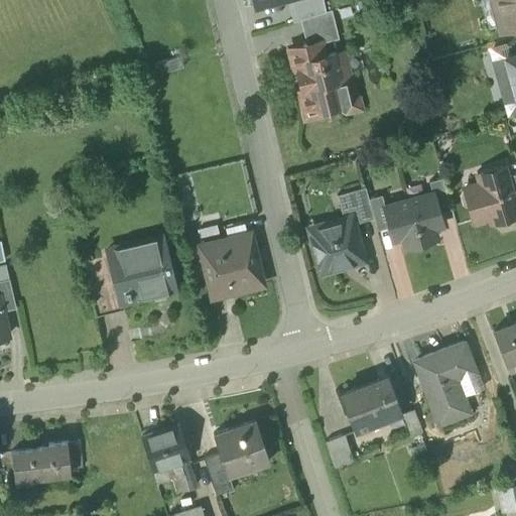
[(288,0),(294,20),(327,11),(323,0),(288,0)]
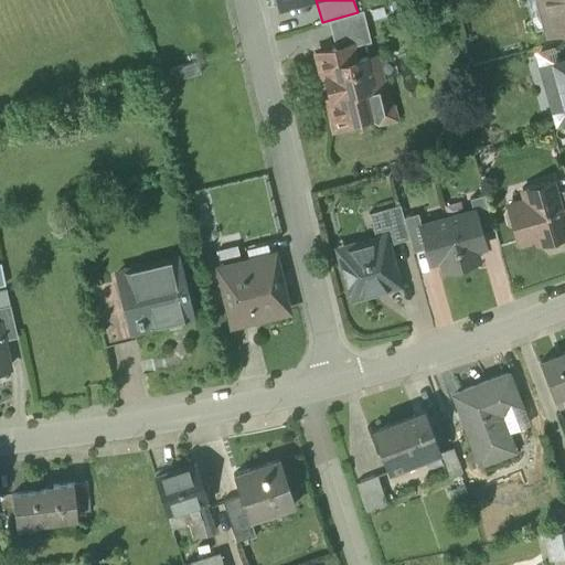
[(564,0),(543,0),(544,0),(551,24),(556,28),(564,25),(564,0)]
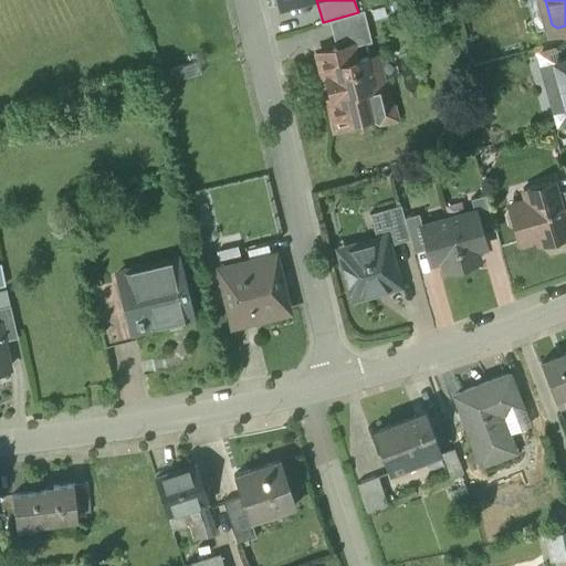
[(358,12),(329,21),(336,49),(348,46),(349,48),(371,42),(364,11),(358,12)]
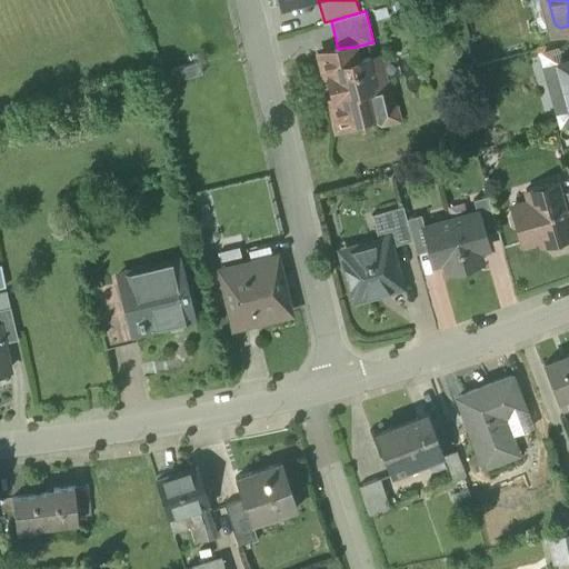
[(370,59),(355,62),(351,48),(350,47),(338,49),(321,53),(338,121),(351,118),(352,121),(371,117),(380,122),(386,113),(391,112),(383,78),(376,80),(370,59)]
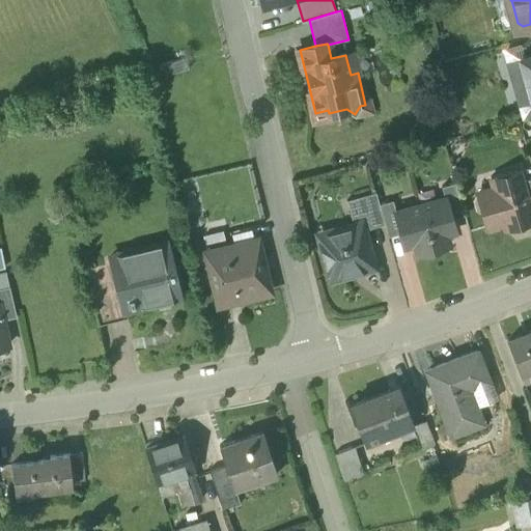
[(530,52),(519,56),(523,71),(511,74),(520,101),(530,98),(530,100),(530,52)]
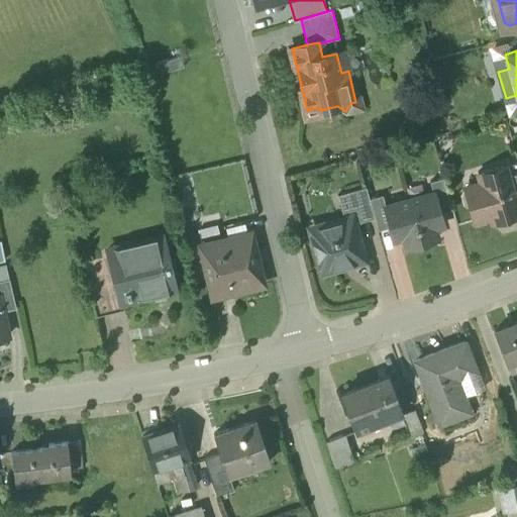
[(181,57),(158,64),(162,75),(184,68),(181,57)]
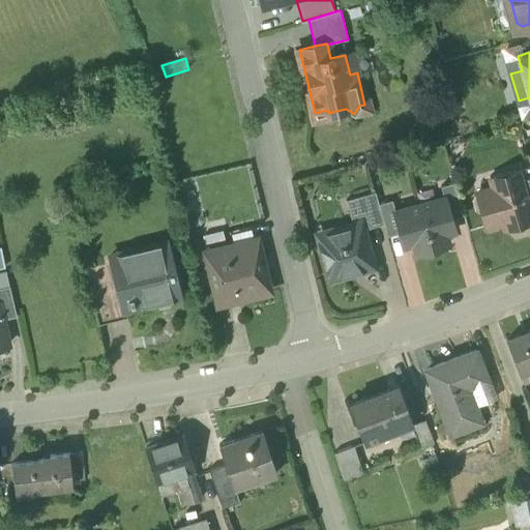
[(166,77),(162,65),(149,68),(152,81),(166,77)]
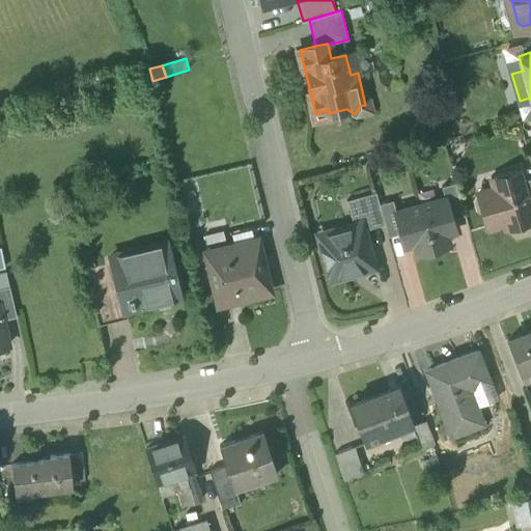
[(518,169),(491,177),(494,188),(493,189),(477,193),(474,199),(476,208),(482,213),(486,228),(503,223),(505,229),(530,221),(530,216),(522,182),(518,169)]
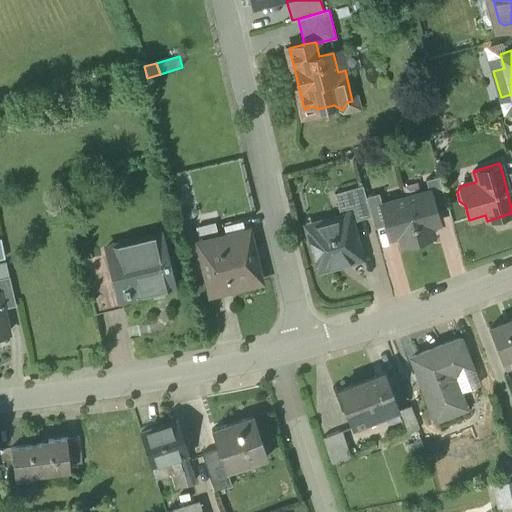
[(511,172),(503,175),(511,208),(511,172)]
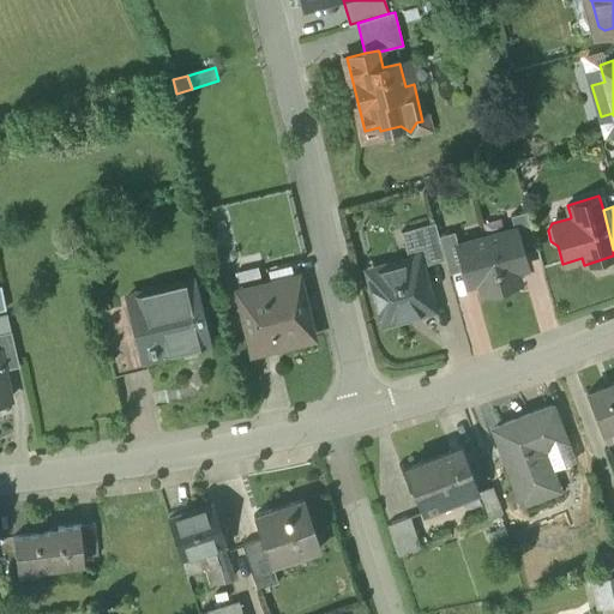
[(527,212),(511,217),(515,229),(516,229),(523,254),(536,251),(527,212)]
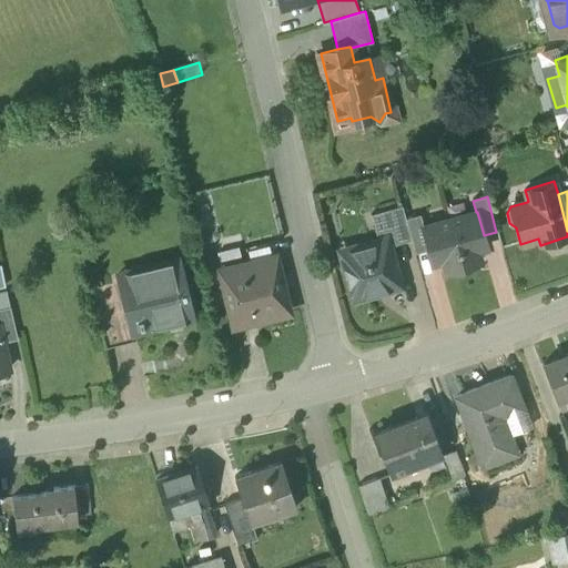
[(402,206),(371,215),(378,242),(386,240),(386,241),(409,234),(406,219),(402,206)]
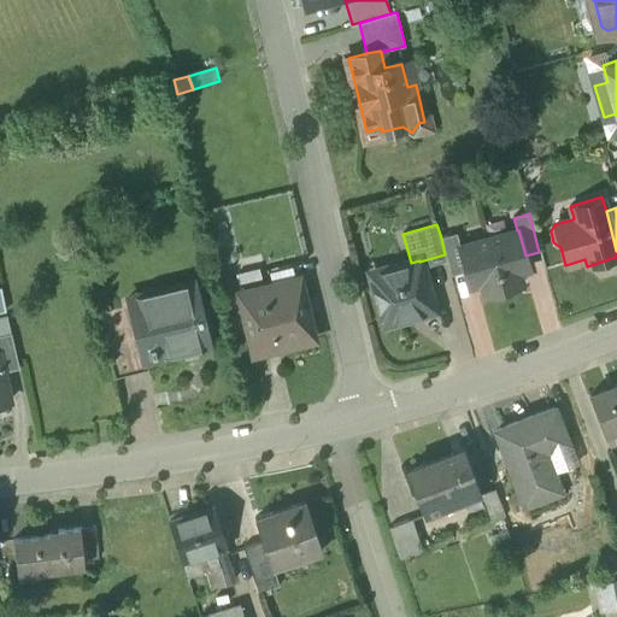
[(517,230),(488,239),(503,291),(522,286),(519,274),(522,269),(528,266),(526,256),(518,230),(517,230)]
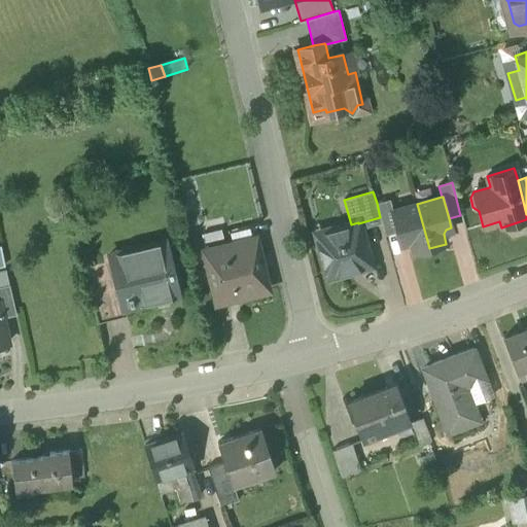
[(390,200),(377,203),(380,217),(385,236),(397,233),(391,211),(393,211),(390,200)]
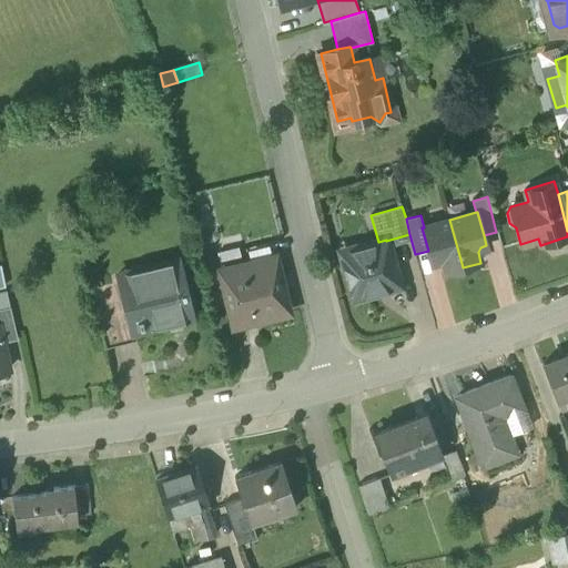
[(424,227),(422,227),(428,251),(432,261),(437,260),(442,262),(445,273),(463,267),(449,220),(424,227)]
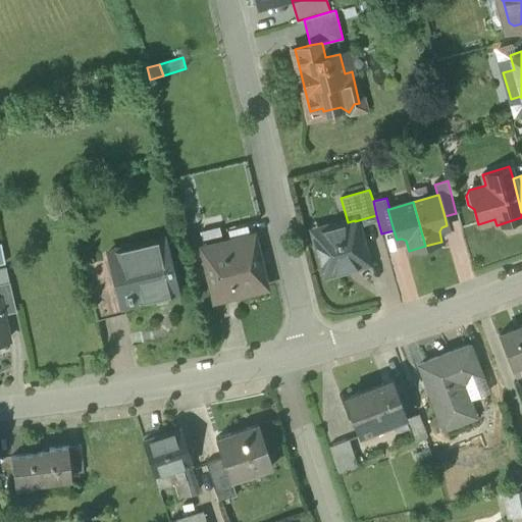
[(348,222),(314,231),(325,275),(366,264),(355,221),(355,220),(348,222)]
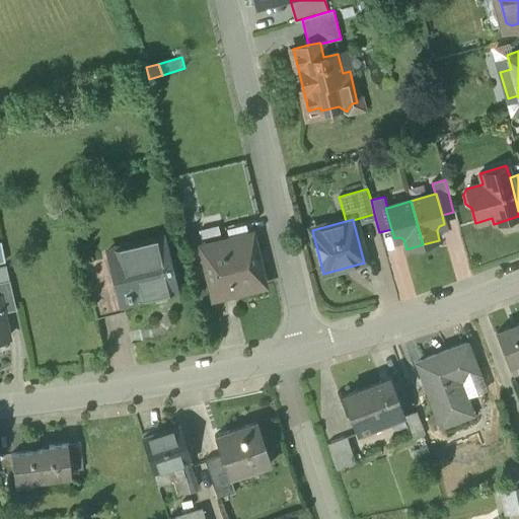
[(251,236),(202,248),(195,250),(199,266),(206,265),(214,299),(264,287),(251,236)]
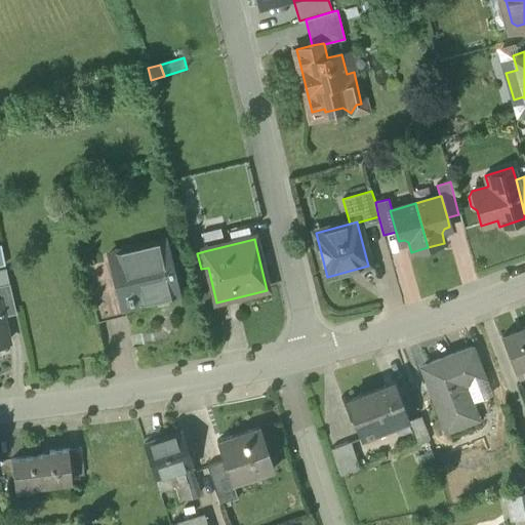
[(142,254),(111,261),(117,283),(126,281),(129,294),(127,294),(130,308),(156,301),(155,298),(176,292),(164,240),(139,246),(142,254)]
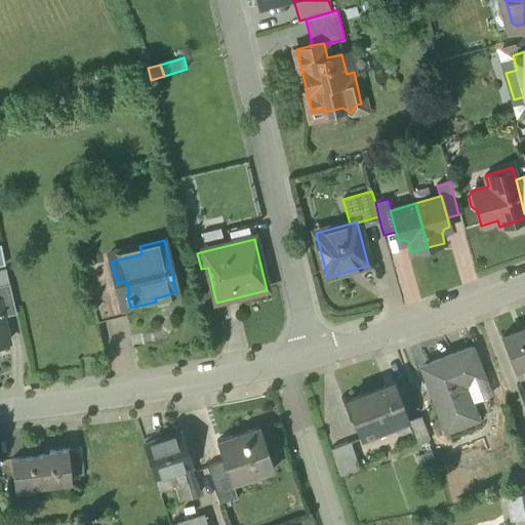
[(111,261),(84,268),(97,324),(127,317),(125,309),(123,310),(117,283),(111,261)]
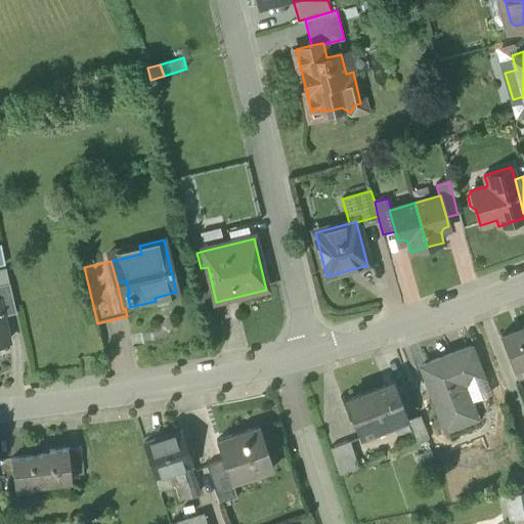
[(9,285),(0,286),(0,308),(2,317),(16,314),(9,285)]
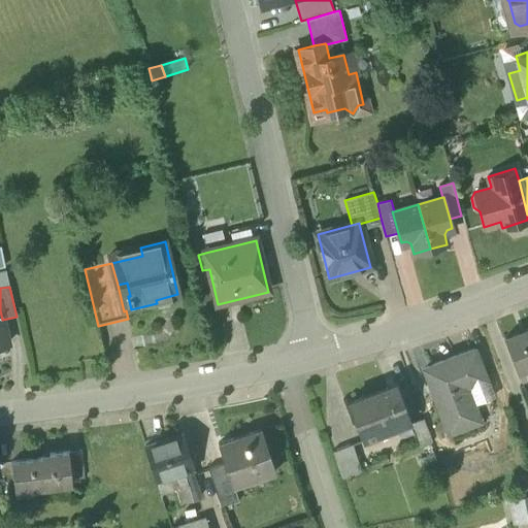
[(527,366),(527,329),(504,339),(516,371),(527,366)]
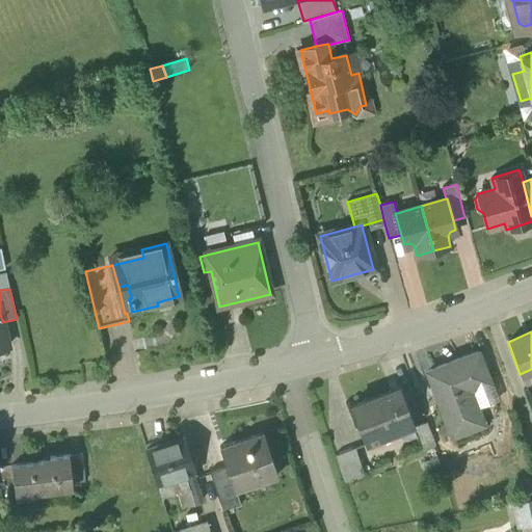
[(478,353),(427,373),(452,437),(482,425),(468,387),(486,379),(488,384),(489,383),(478,353)]
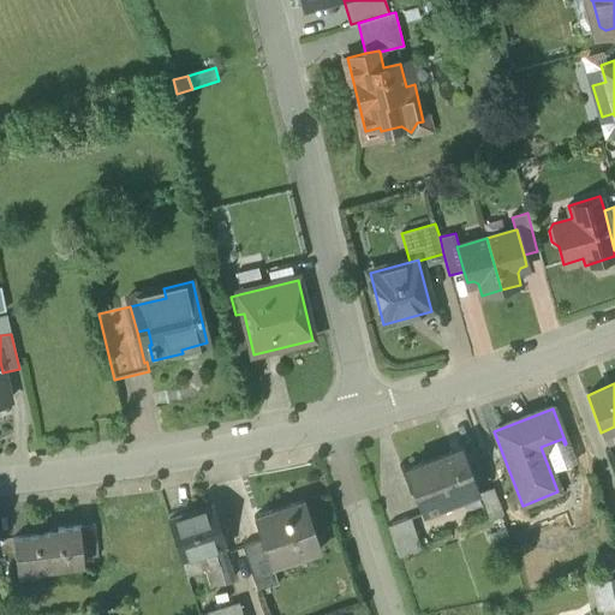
[(463,449),(407,470),(423,514),(443,506),(441,502),(477,488),(463,449)]
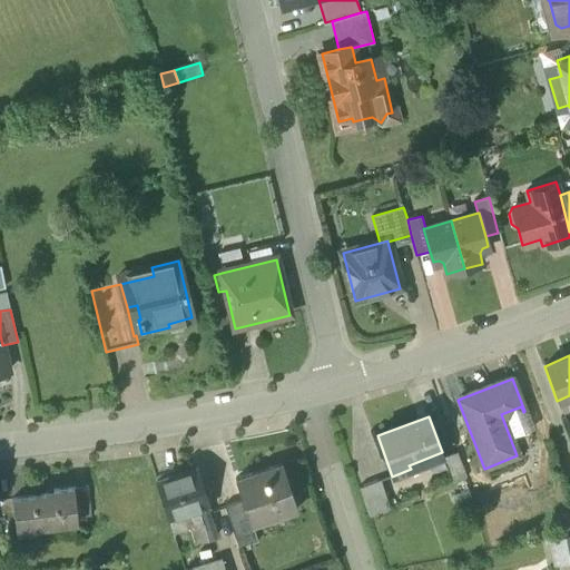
[(458,452),(445,457),(454,481),(467,477),(458,452)]
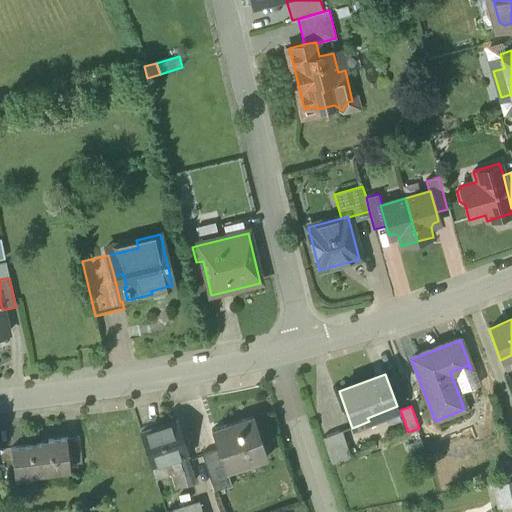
[(253,418),(211,432),(217,450),(223,467),(224,467),(265,454),(253,418)]
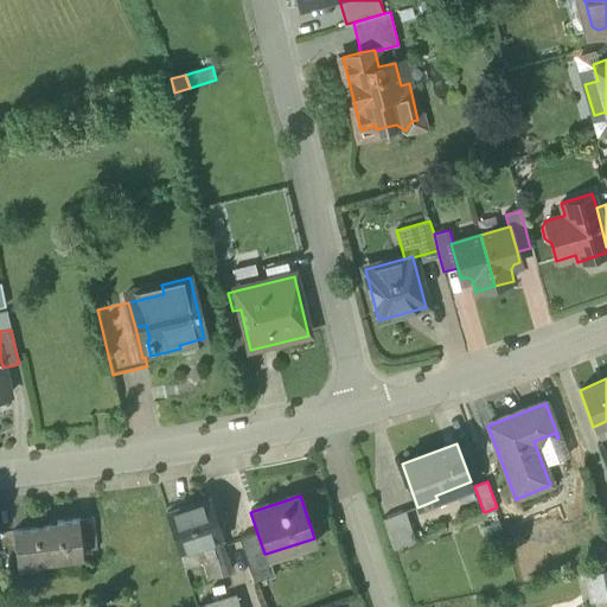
[(208,503),(166,516),(184,567),(198,562),(193,549),(221,541),(208,503)]
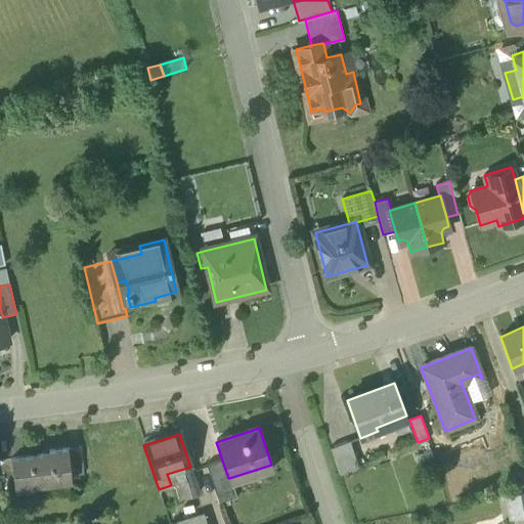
[(350,442),(330,448),(339,474),(358,467),(350,442)]
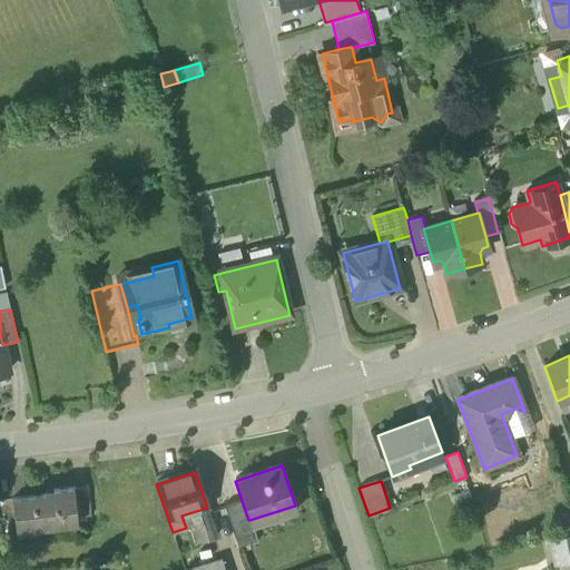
[(88,490),(75,491),(77,520),(91,519),(88,490)]
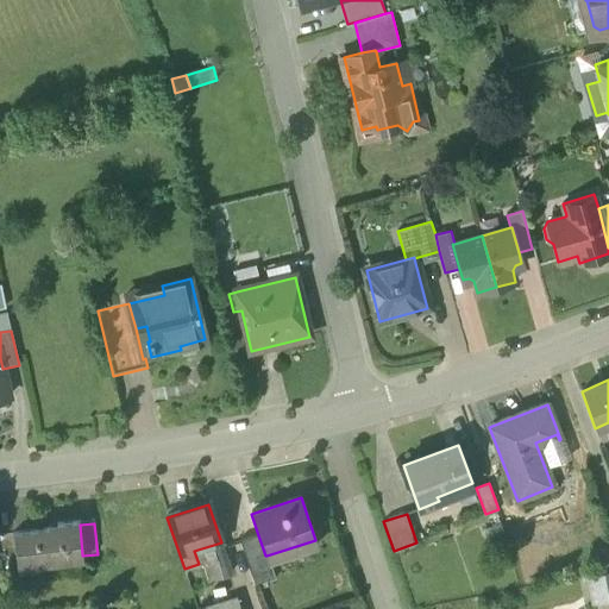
[(58,531),(13,537),(16,564),(38,560),(38,566),(83,562),(82,556),(80,525),(58,527),(58,531)]
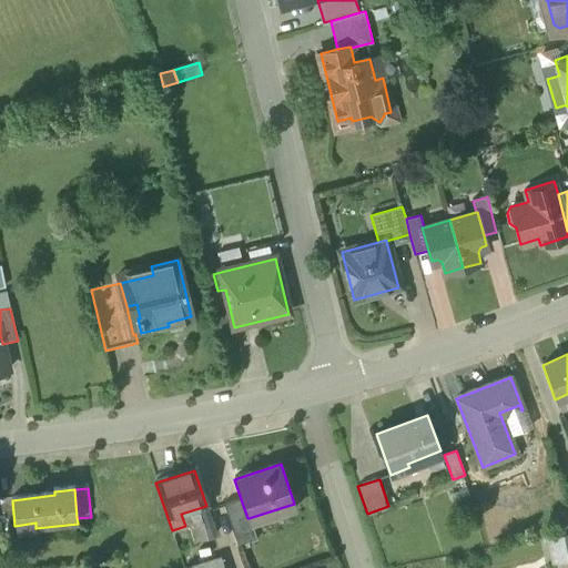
[(247,518),(241,499),(223,505),(234,537),(253,530),(249,518),(247,518)]
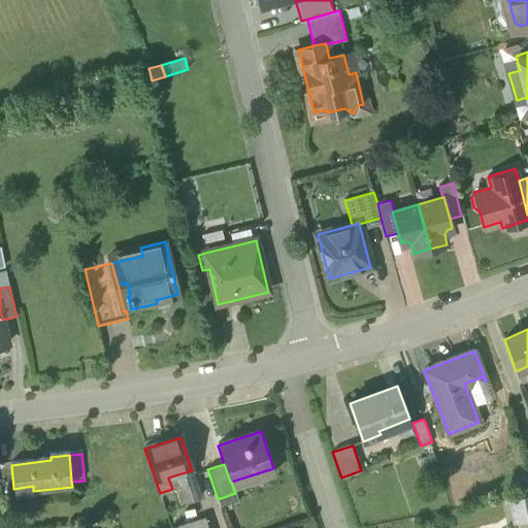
[(196,482),(182,485),(185,493),(188,502),(201,498),(196,482)]
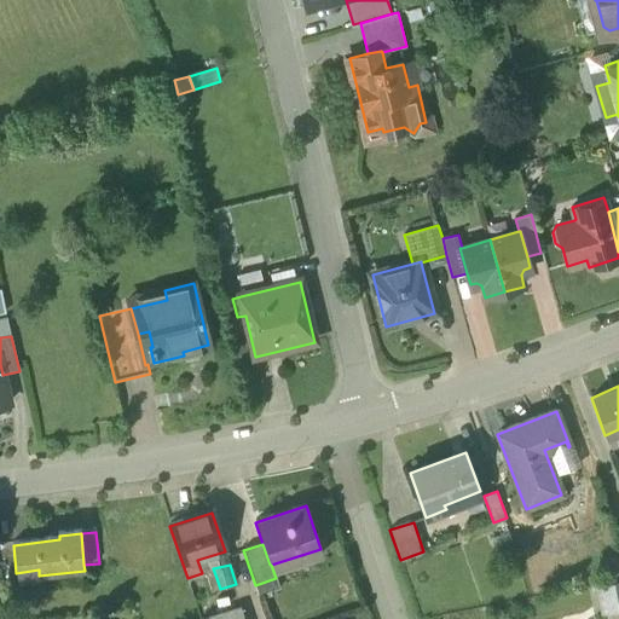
[(217,578),(209,579),(212,591),(220,589),(217,578)]
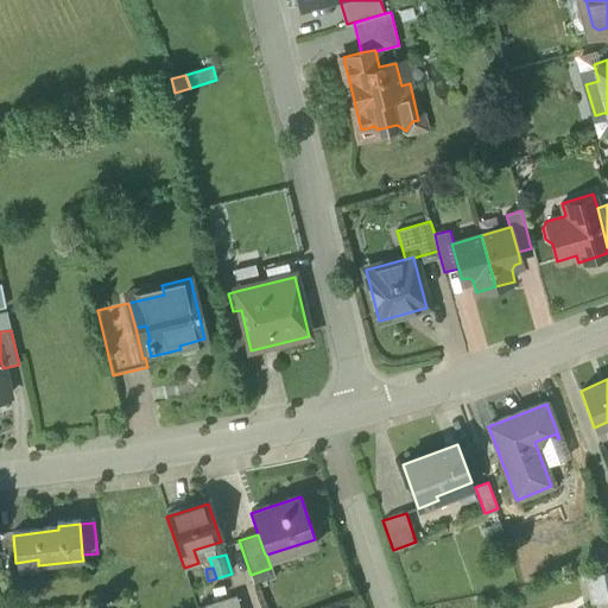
[(607,569),(587,574),(593,599),(607,595),(607,569)]
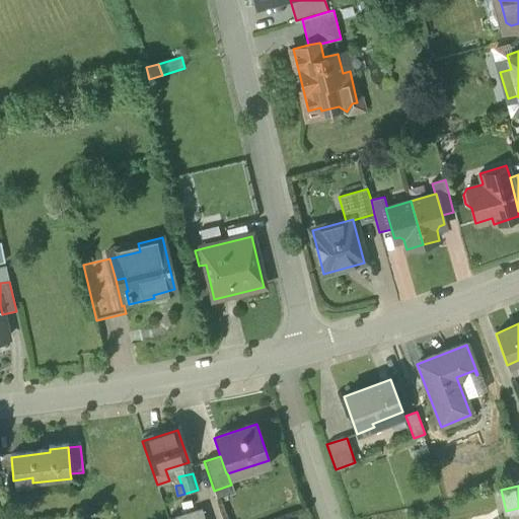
[(204,518),(202,509),(169,518),(204,518)]
